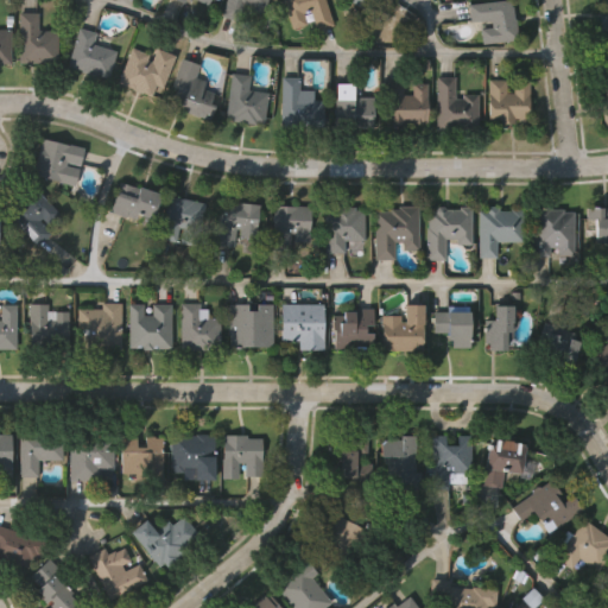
[(226,0),(268,0),(264,16),(251,11),(252,7),(244,4),(239,20),(222,14),(226,0)]
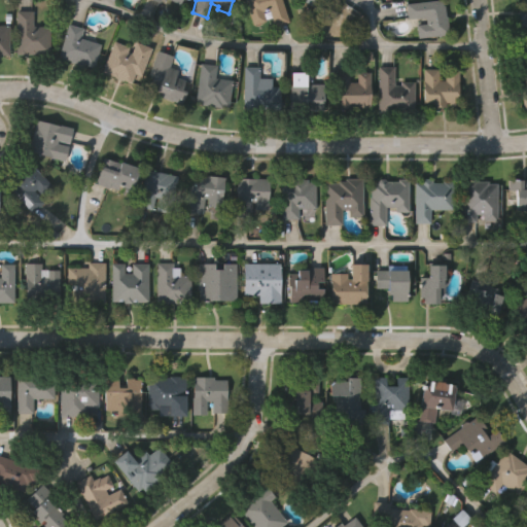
[(243,0),(280,0),(288,22),(273,27),(267,9),(261,11),(265,20),(251,25),(243,0)]
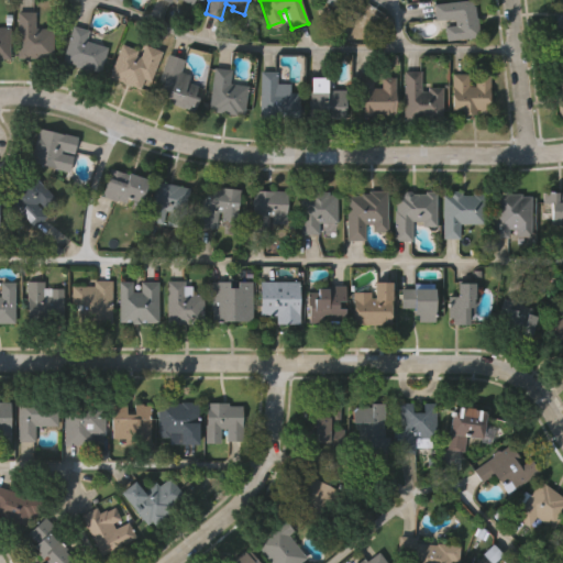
[(434,4),(465,0),(473,0),(474,6),(476,17),(477,17),(481,36),(448,41),(445,26),(456,24),(455,17),(437,20),(434,4)]
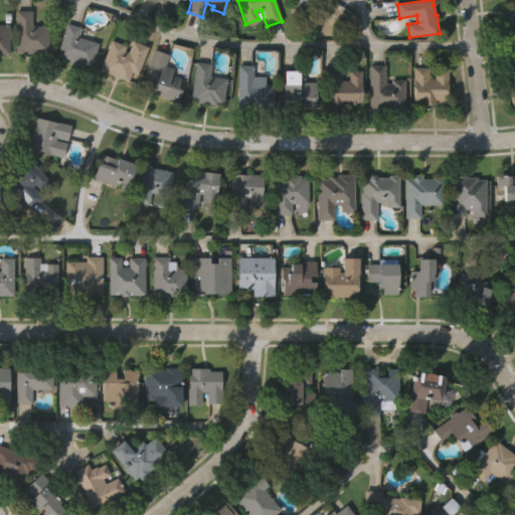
[(514,26),(514,0),(505,0),(507,27),(514,26)]
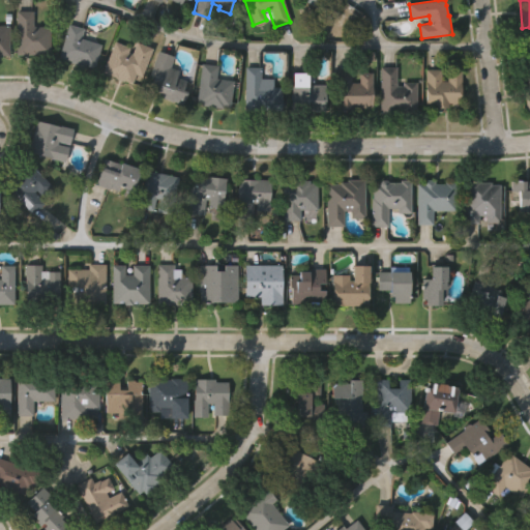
[(16,10),(32,10),(32,26),(50,26),(50,54),(16,54),(16,10)]
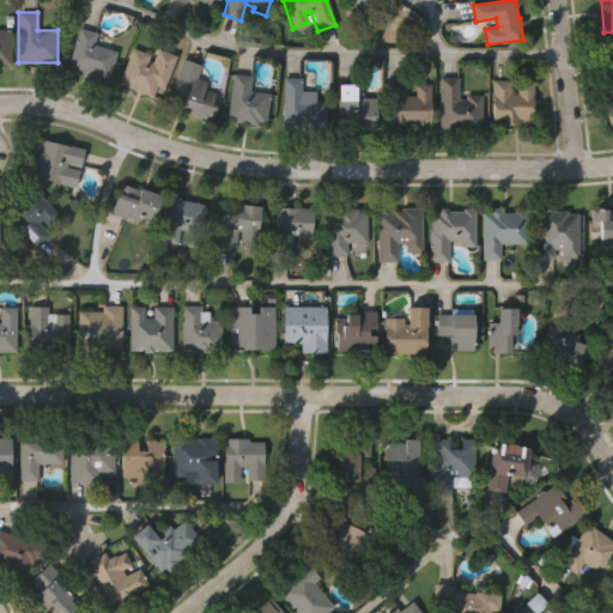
[(115,50),(107,79),(80,71),(80,70),(66,65),(78,26),(95,32),(91,43),(115,50)]
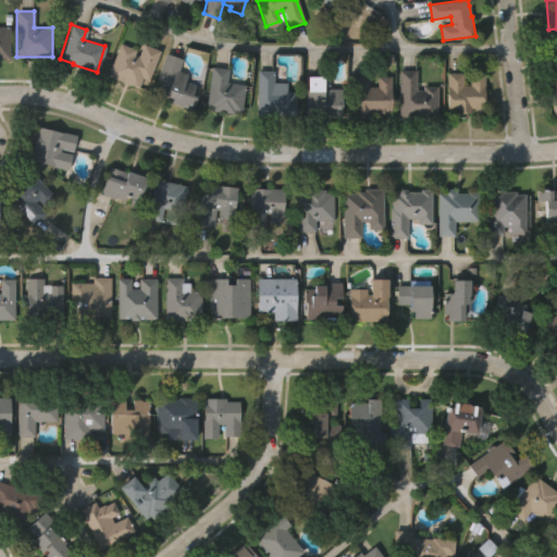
[(0,27),(8,27),(9,58),(0,58),(0,27)]
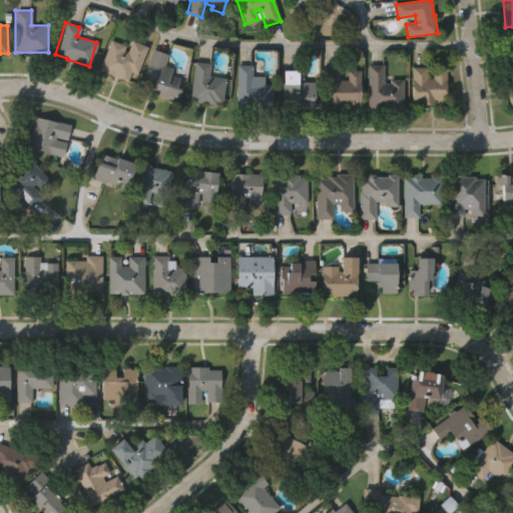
[(148,47),(137,74),(131,72),(127,81),(100,70),(112,40),(126,45),(124,51),(128,52),(132,41),(148,47)]
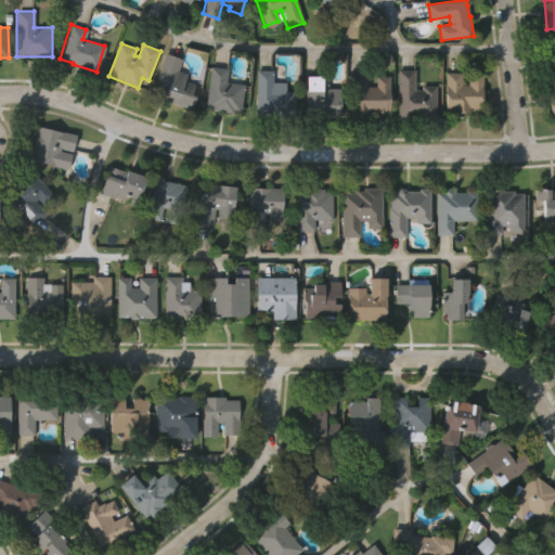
[(167,54),(183,61),(179,72),(189,75),(186,82),(196,86),(193,95),(197,97),(193,110),(186,107),(186,105),(183,104),(182,107),(164,101),(166,94),(158,92),(163,81),(158,80),(167,54)]
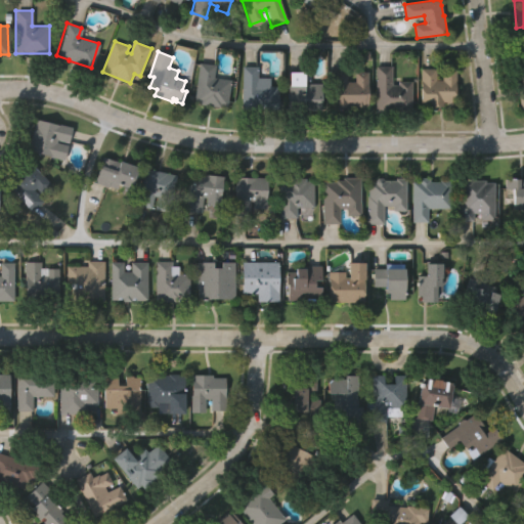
[(200,62),(216,66),(214,78),(231,81),(228,106),(194,101),(200,62)]
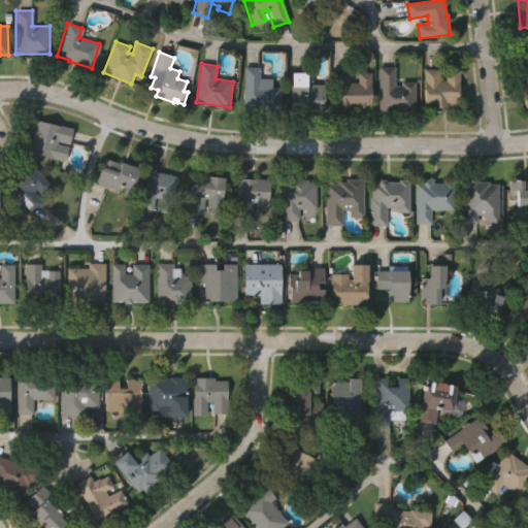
[(279,108),(243,108),(243,66),(259,66),(259,77),(271,77),(271,86),(279,86),(279,108)]
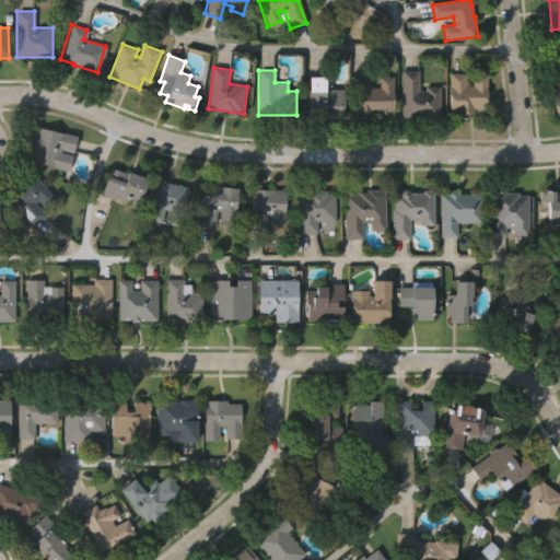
[(438,117),(399,117),(399,70),(417,70),(417,90),(423,90),(423,86),(438,86),(438,117)]
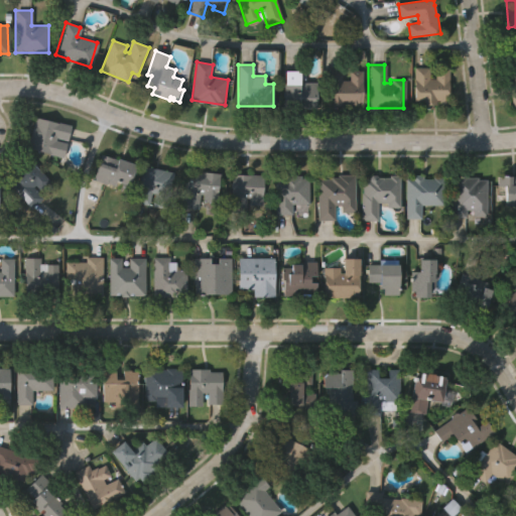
[(362,103),(343,103),(343,107),(327,107),(327,84),(326,84),(326,68),(341,68),(341,80),(349,80),(349,70),(363,70),(362,103)]
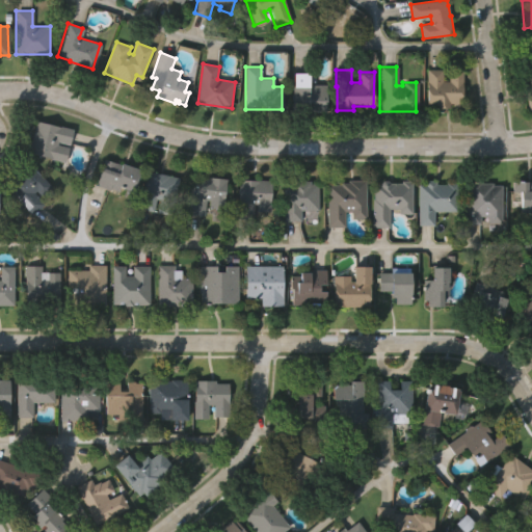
[(430,108),(430,70),(445,70),(445,81),(451,81),(451,71),(464,71),(464,108),(455,108),(455,104),(452,104),(452,107),(448,107),(448,113),(436,113),(436,108),(430,108)]
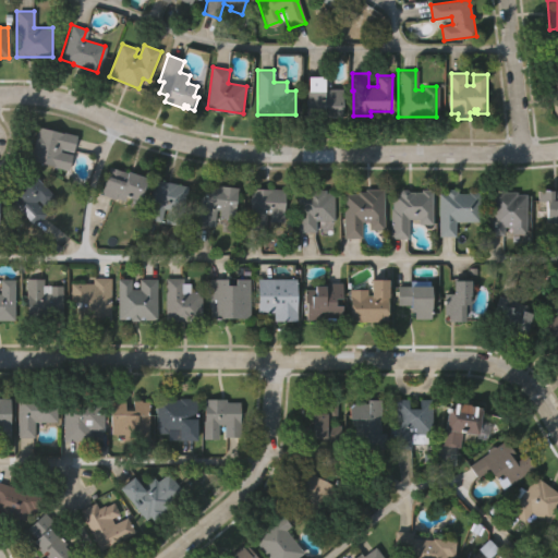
[(343,118),(324,118),(324,117),(306,117),(306,76),(324,76),(324,89),(343,89),(343,118)]
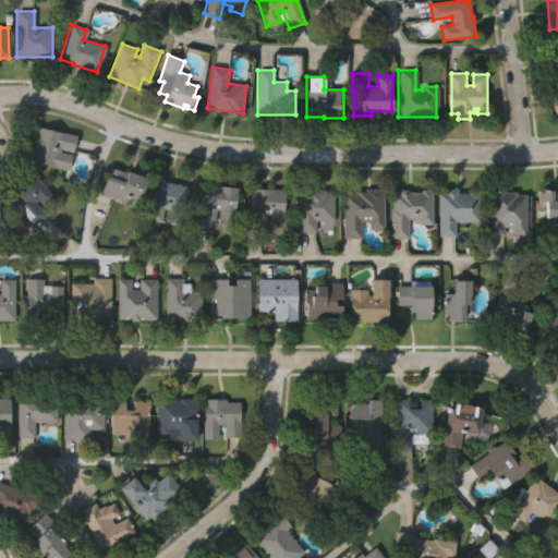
[(77,135),(74,152),(61,148),(61,152),(73,155),(70,171),(29,161),(37,126),(77,135)]
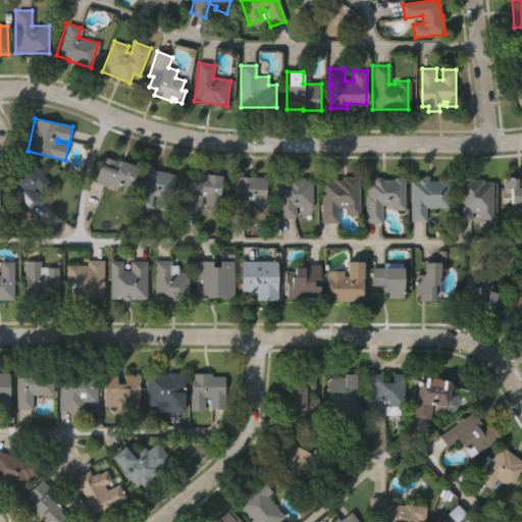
[(117,159),(135,166),(126,187),(117,183),(114,190),(92,179),(101,156),(116,162),(117,159)]
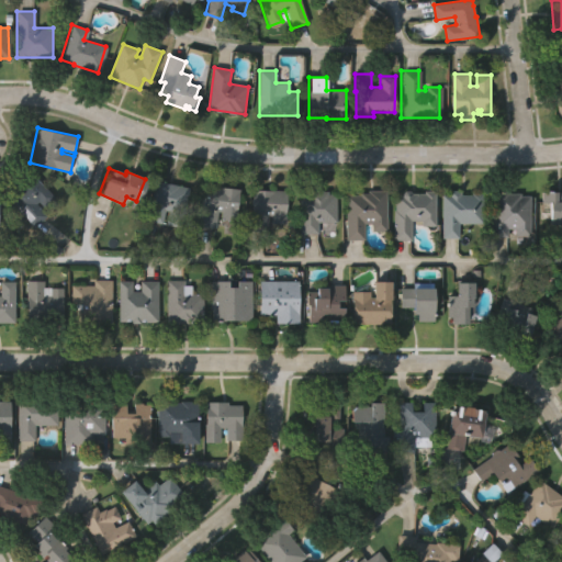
[(31,171),(53,197),(42,206),(37,201),(35,203),(46,215),(32,227),(3,195),(31,171)]
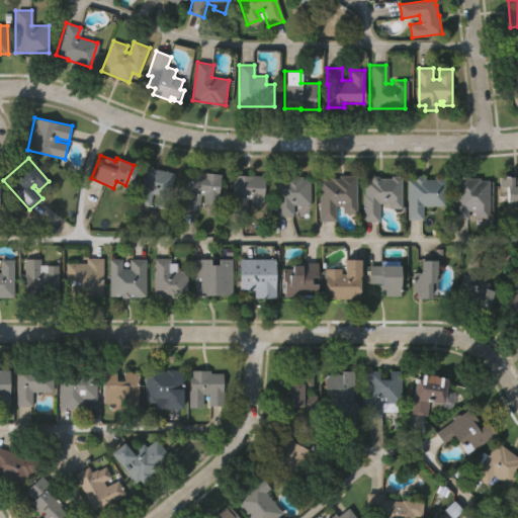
[(142,165),(174,171),(167,207),(153,205),(156,193),(152,192),(149,203),(135,201),(142,165)]
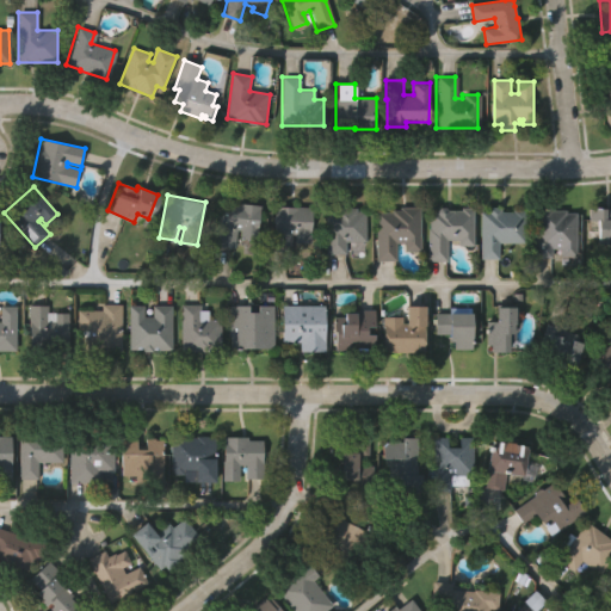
[(261,205),(258,239),(241,236),(242,229),(238,228),(235,246),(218,245),(223,207),(230,207),(230,203),(241,204),(241,203),(261,205)]
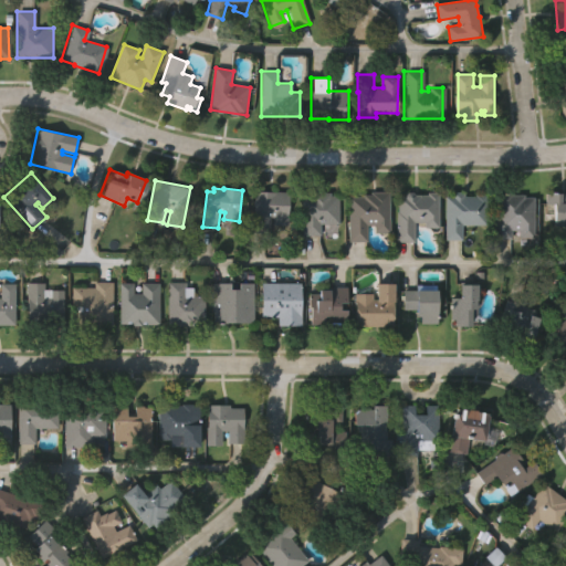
[(350,198),(365,198),(365,196),(373,196),(373,192),(391,192),(391,233),(376,233),(376,226),(368,226),(369,242),(350,242),(350,198)]
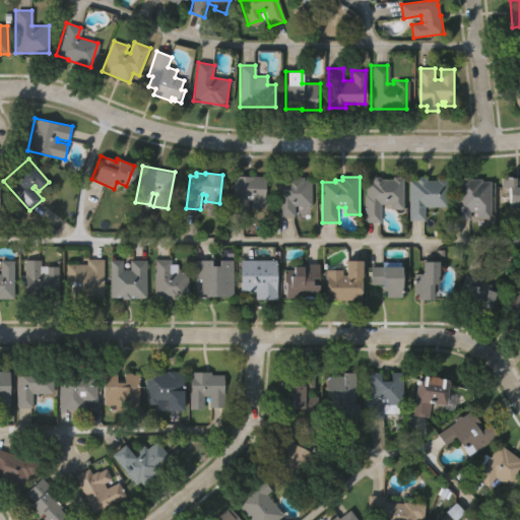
[(366,179),(392,179),(392,177),(402,177),(402,209),(389,209),(389,204),(380,204),(380,221),(364,222),(364,194),(366,194),(366,179)]
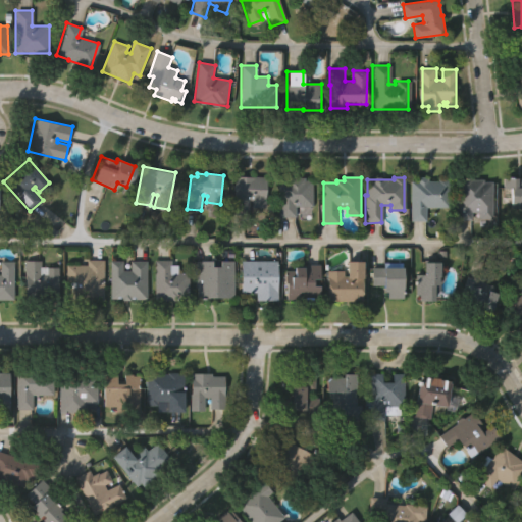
[(411,181),(418,181),(418,177),(428,177),(428,180),(449,180),(449,208),(426,208),(426,221),(411,221),(411,181)]
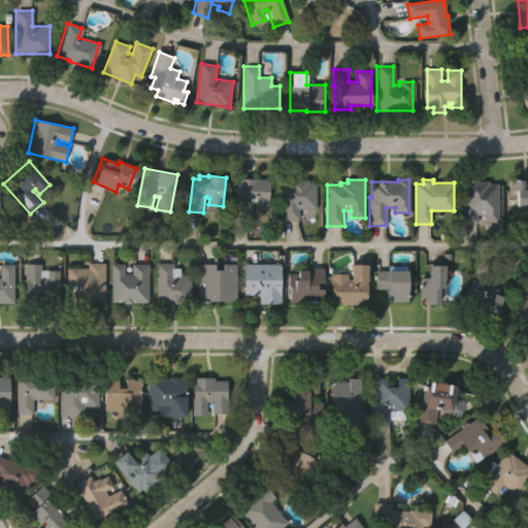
[(464,180),(477,179),(477,182),(489,182),(489,185),(498,185),(499,230),(484,230),(484,220),(477,220),(477,223),(461,223),(460,202),(464,202),(464,180)]
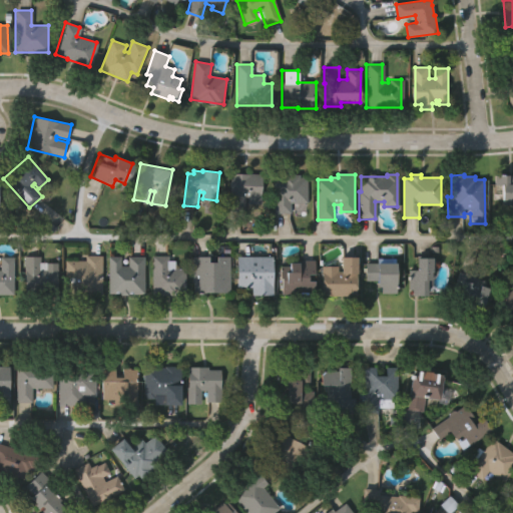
[(261,175),(261,207),(247,207),(247,199),(244,199),(243,214),(229,213),(230,175),(261,175)]
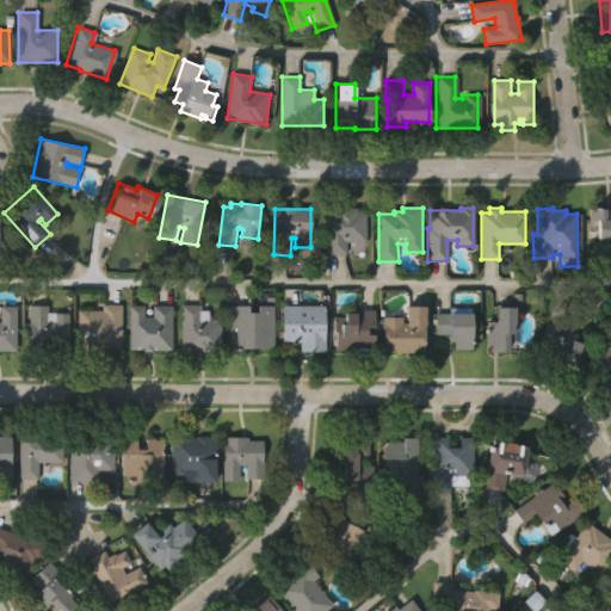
[(327,213),(337,213),(337,209),(357,209),(357,211),(366,211),(366,242),(347,242),(347,255),(327,255),(327,213)]
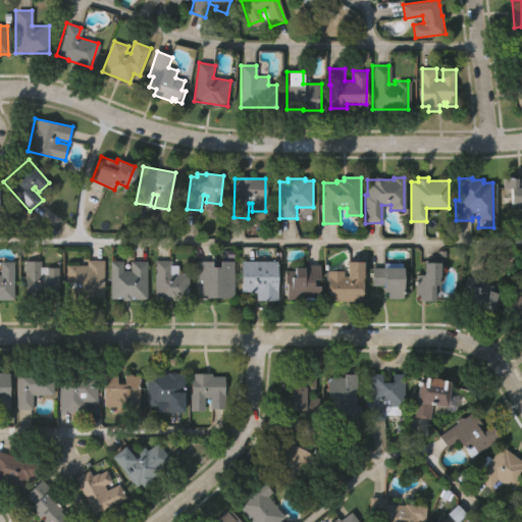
[(521,178),(521,204),(503,204),(503,197),(513,197),(513,189),(506,189),(506,178),(521,178)]
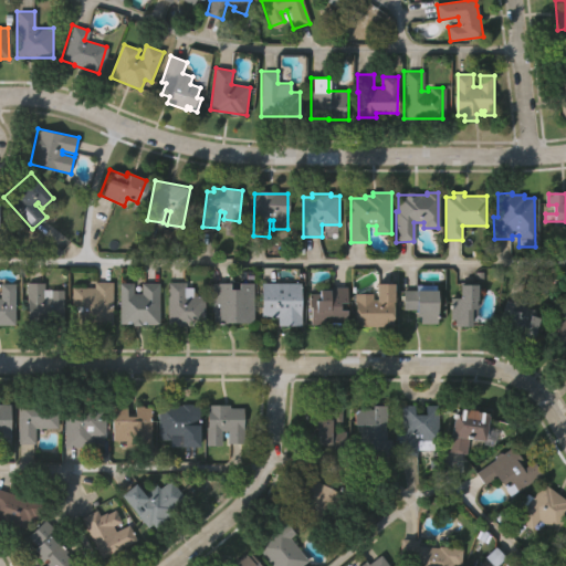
[(73,325),(73,286),(95,286),(95,281),(113,281),(113,325),(95,325),(95,322),(91,322),(91,325),(73,325)]
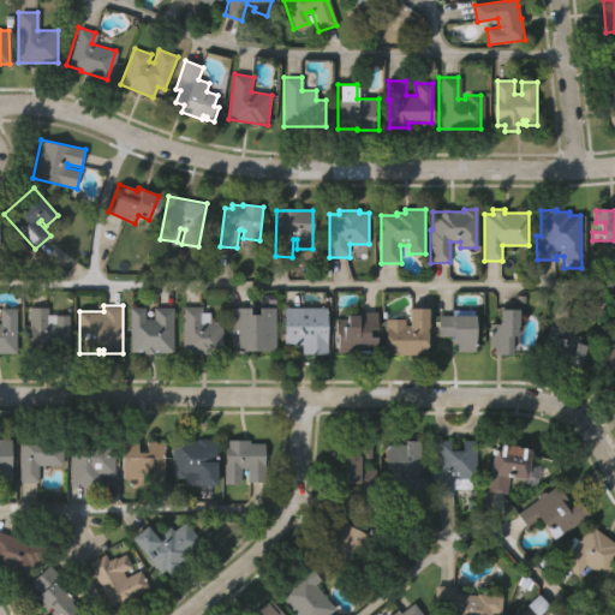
[(0,306),(15,306),(15,351),(0,351),(0,306)]
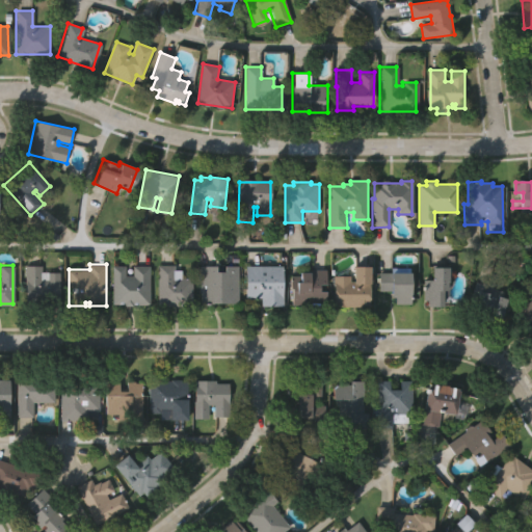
[(27,303),(27,265),(43,265),(43,278),(49,278),(49,271),(60,271),(59,303),(27,303)]
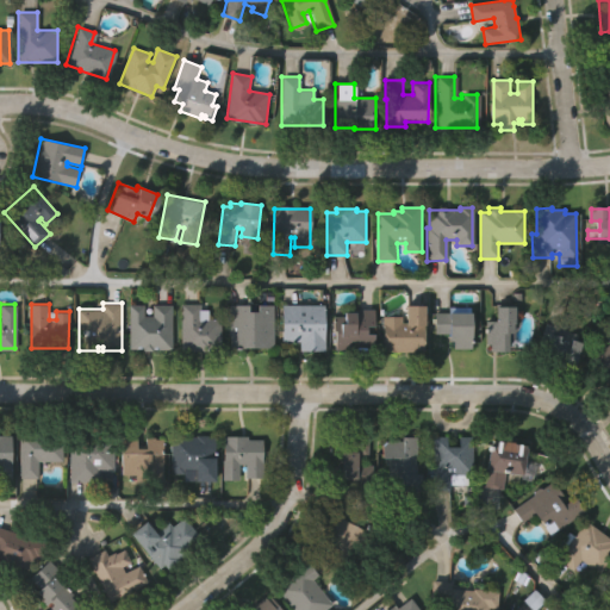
[(129,348),(129,305),(144,305),(144,316),(153,316),(153,305),(173,305),(173,350),(142,350),(142,348),(129,348)]
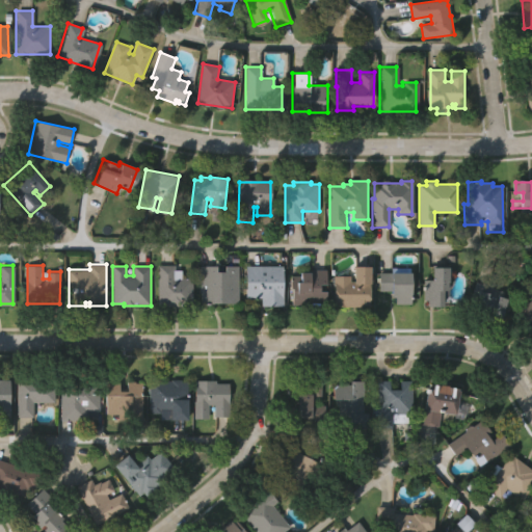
[(160,308),(160,267),(177,267),(177,272),(183,272),(183,280),(193,280),(193,308),(160,308)]
